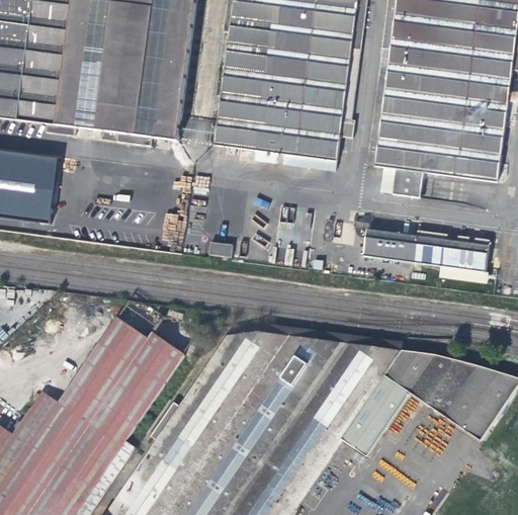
[(178,141),(196,0),(0,0),(0,115),(76,126),(74,135),(151,145),(152,137),(178,141)]
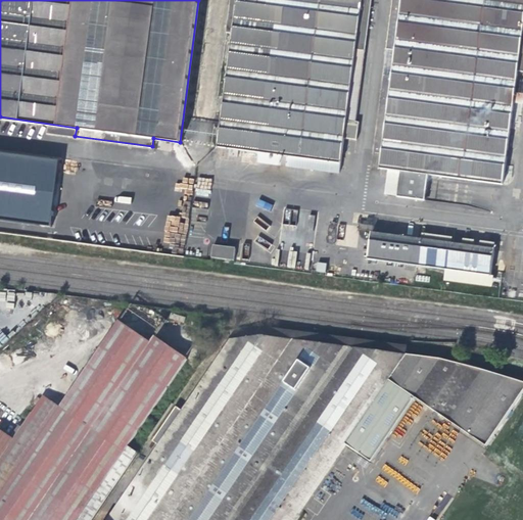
[(229,0),(225,32),(232,33),(217,146),(280,154),(279,166),(337,175),(343,132),(353,134),(371,0),(396,0),(387,61),(394,62),(379,180),(400,183),(397,198),(425,202),(428,187),(500,197),(517,73),(522,73),(522,0),(229,0)]
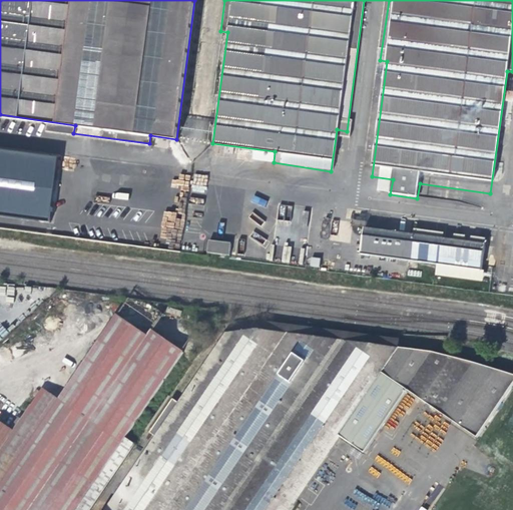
[(0,211),(47,218),(56,155),(0,147),(0,211)]
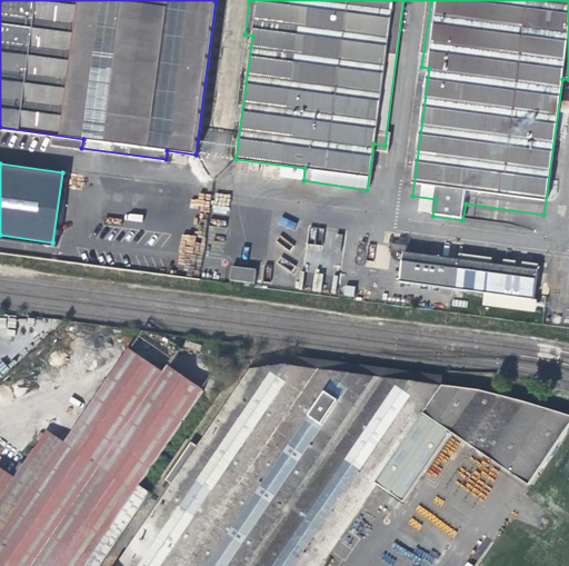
[(532,298),(537,267),(405,250),(400,280),(532,298)]
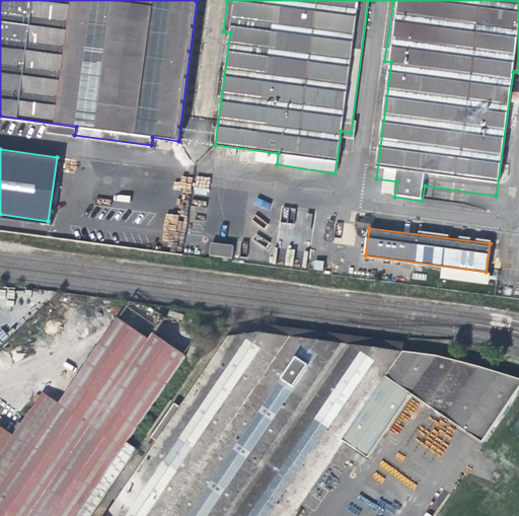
[(233,255),(235,244),(213,241),(212,252),(233,255)]
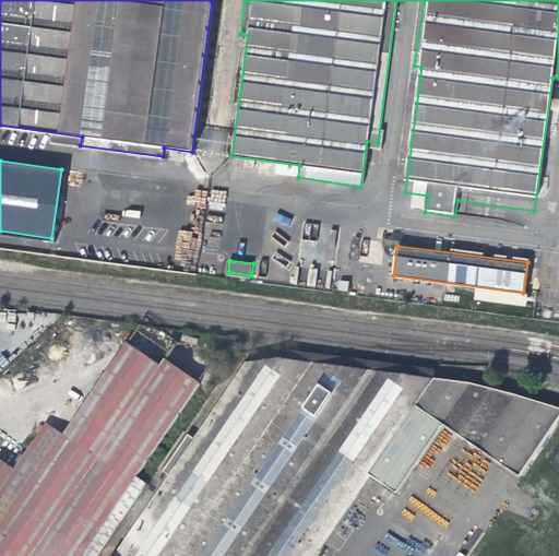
[(349,290),(352,280),(341,279),(340,287),(349,290)]
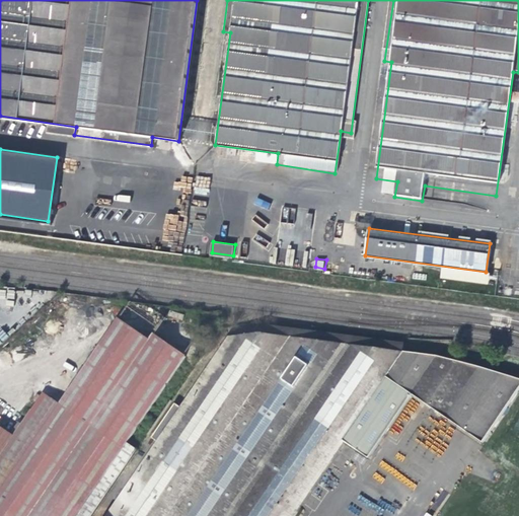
[(107,312),(109,300),(98,299),(96,310),(107,312)]
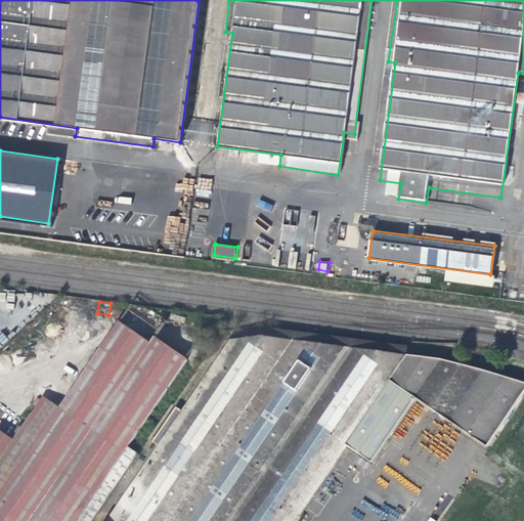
[(291,520),(307,498),(333,460),(347,441),(374,459),(412,405),(482,452),(523,394),(523,389),(440,364),(404,359),(407,356),(263,334),(232,338),(122,494),(104,520),(291,520)]
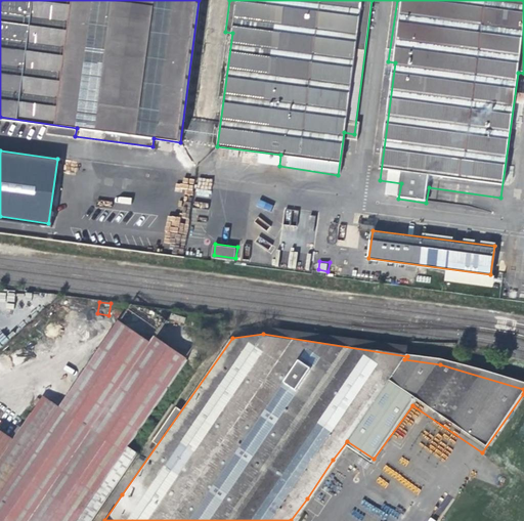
[(103,343),(100,346),(131,366),(150,341),(141,335),(135,336),(129,337),(123,338),(117,340),(111,341),(104,343),(103,343)]
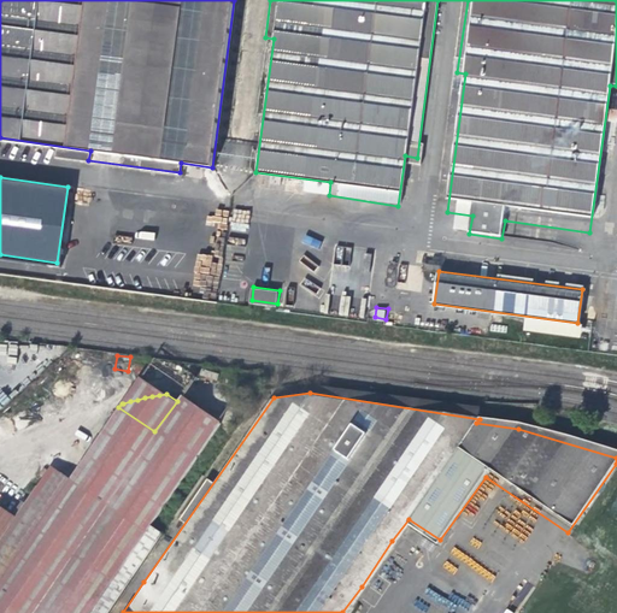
[(181,395),(177,401),(154,431),(118,407),(69,478),(51,466),(16,516),(0,538),(0,612),(86,612),(87,612),(88,612),(105,612),(162,532),(148,524),(221,422),(181,395)]
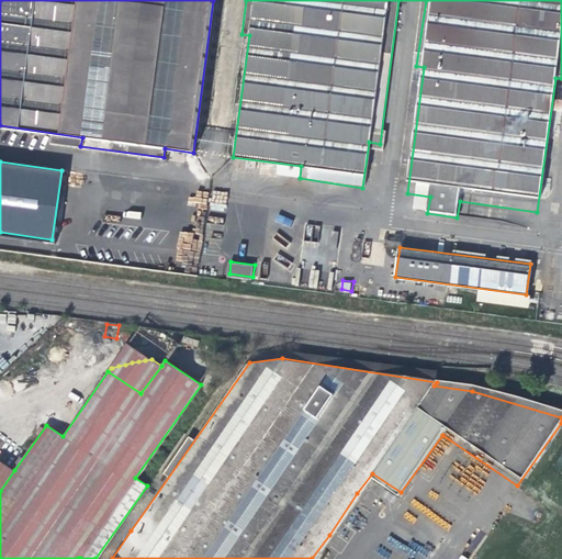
[(0,491),(14,470),(0,459),(0,491)]
